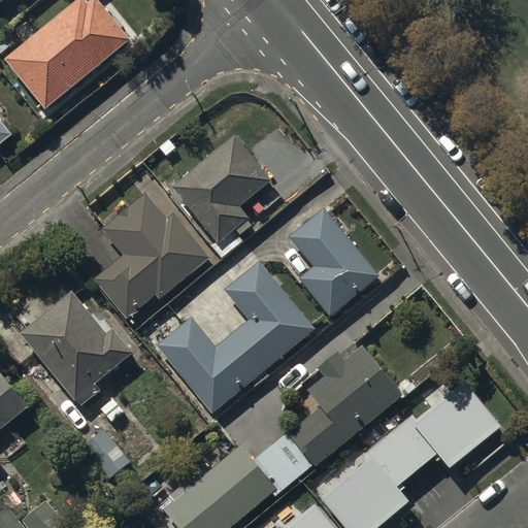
[(74,0),(5,58),(46,107),(130,38),(98,0),(74,0)]
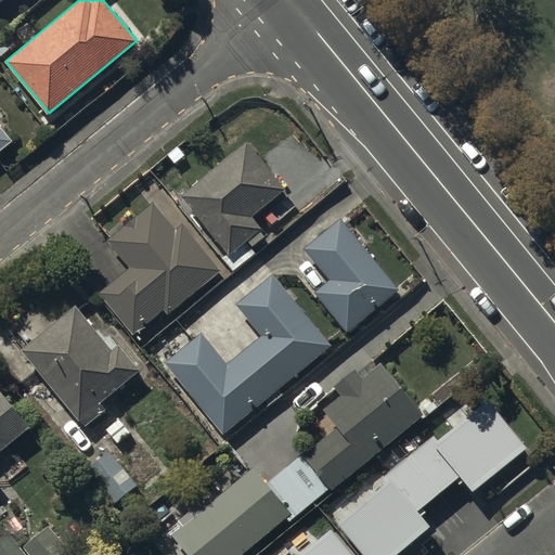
[(0,149),(11,140),(0,126),(0,149)]
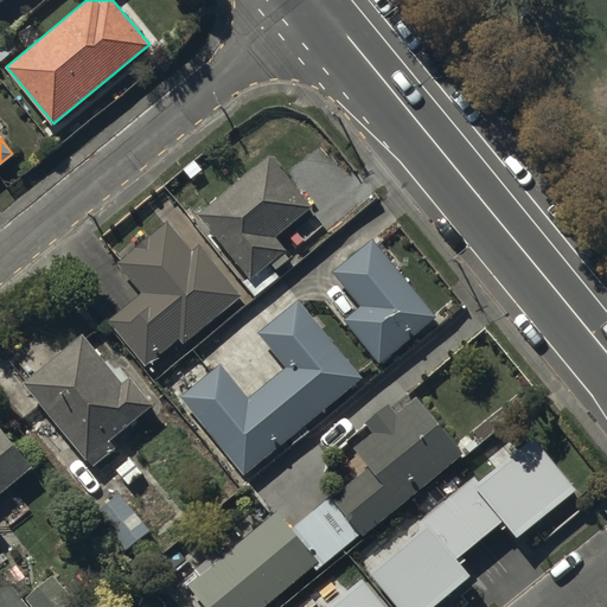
[(312,206),(272,154),(197,212),(249,279),(287,250),(275,235),(312,206)]
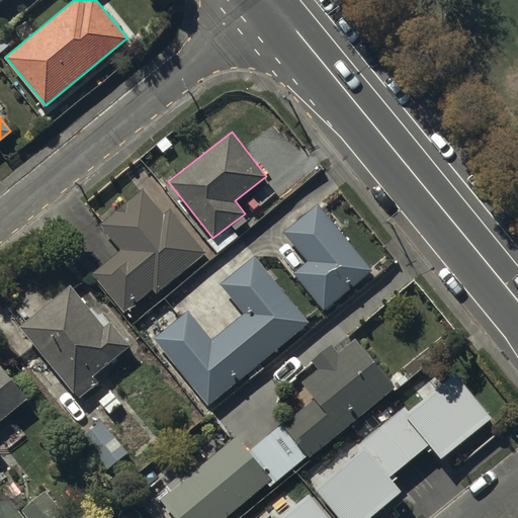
[(205,252),(170,209),(164,214),(142,187),(99,223),(121,250),(94,273),(125,311),(153,288),(156,292),(205,252)]
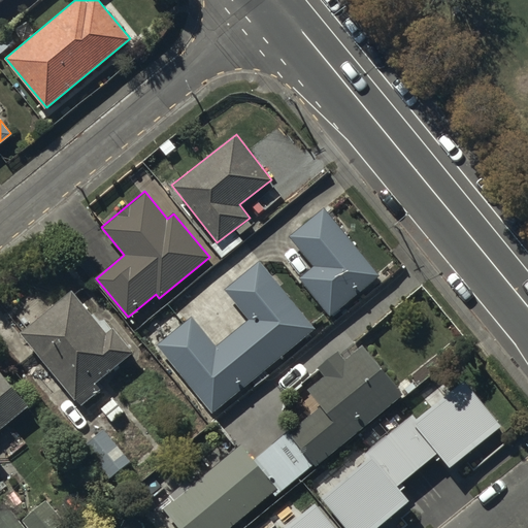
[(378,275),(324,207),(289,235),(315,266),(301,277),(330,315),(378,275)]
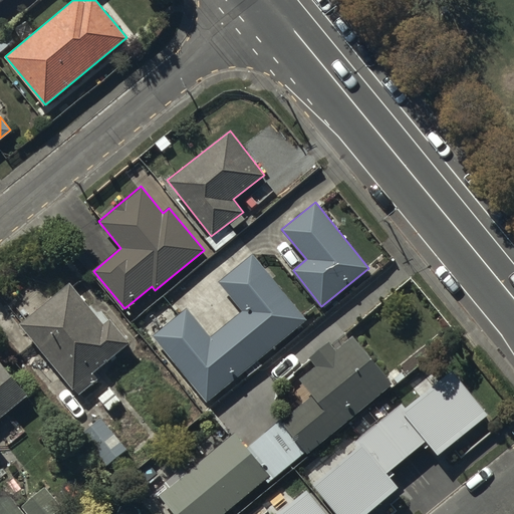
[(208,402),(306,319),(251,254),(219,282),(243,310),(211,337),(186,308),(153,336),(208,402)]
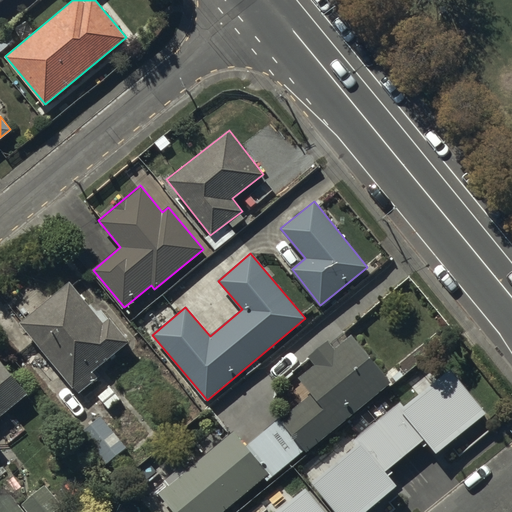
[(68,282),(19,322),(78,392),(97,376),(93,371),(130,340),(110,316),(102,322),(68,282)]
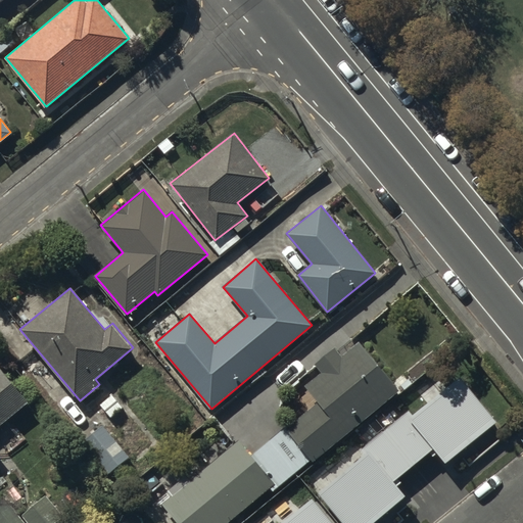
[(399,388),(360,341),(343,355),(335,345),(314,363),(322,372),(305,385),(318,400),(285,429),(313,462),(399,388)]
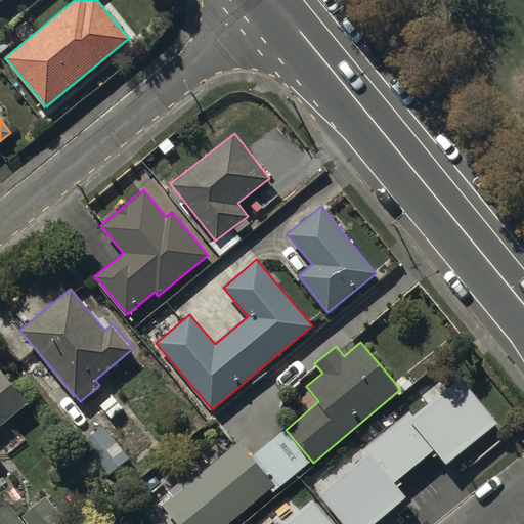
[(0,425),(28,403),(0,367),(0,425)]
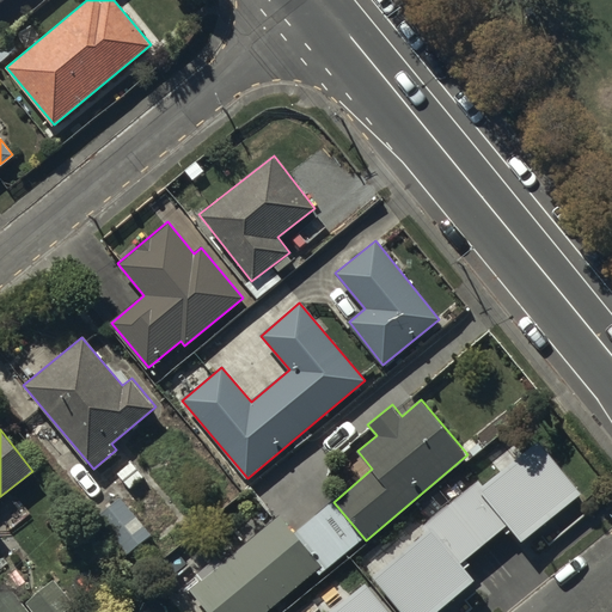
[(587,502),(540,444),(326,611),(447,611),(479,587),(466,570),(509,537),(522,554),(587,502)]
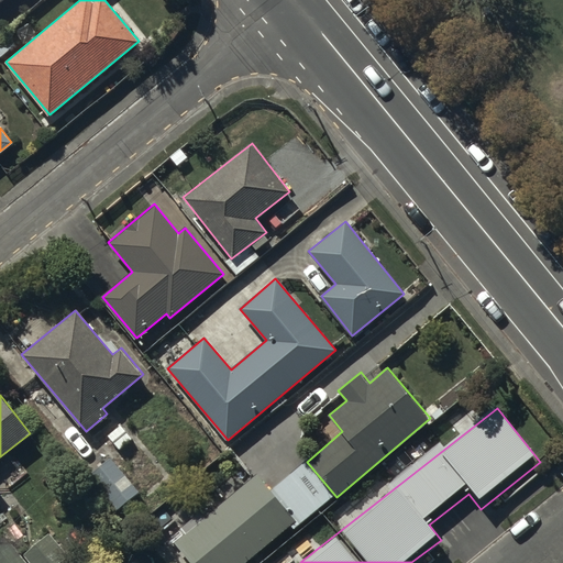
[(139,490),(110,456),(88,475),(117,509),(139,490)]
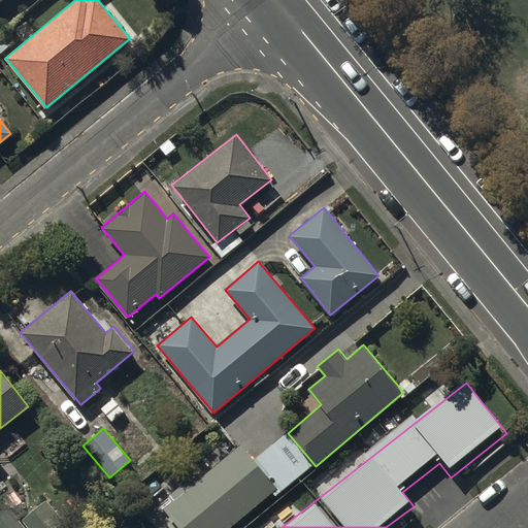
[(226,527),(275,487),(240,444),(192,485),(187,480),(167,496),(171,500),(167,504),(159,496),(147,505),(158,519),(167,512),(180,527),(226,527)]
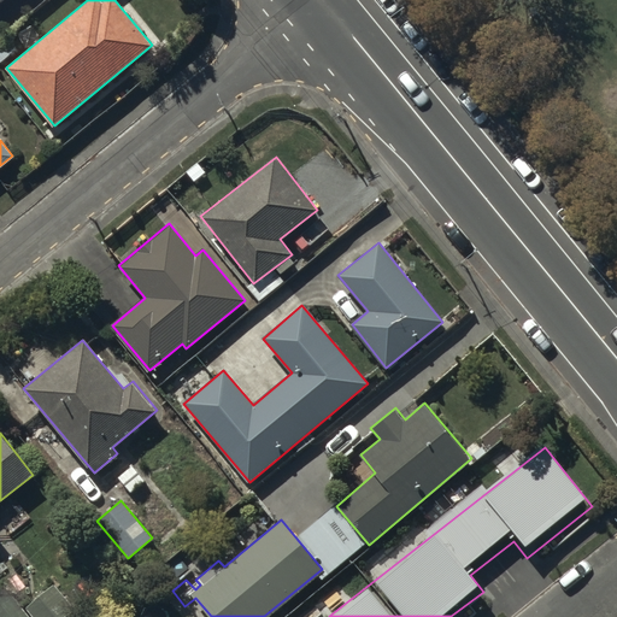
[(64,616),(75,609),(53,583),(25,609),(33,616),(64,616)]
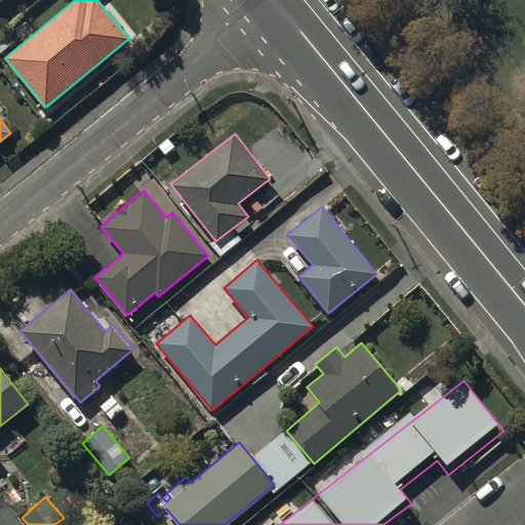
[(24,524),(2,497),(0,497),(0,524),(24,524)]
